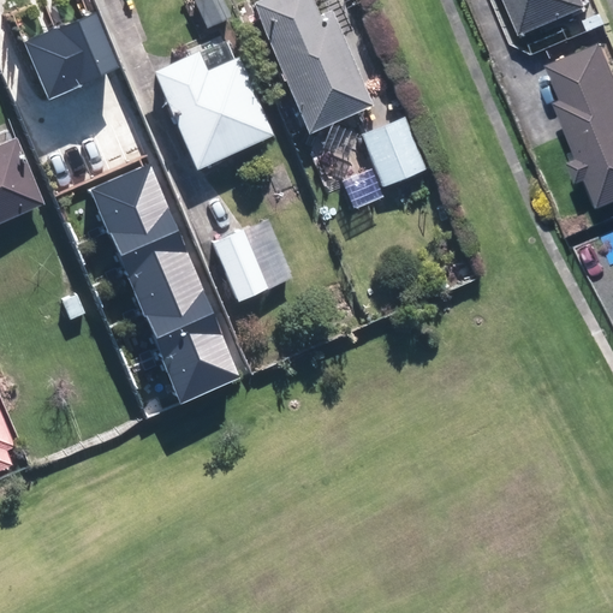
[(232,15),(224,0),(195,0),(208,27),(232,15)]
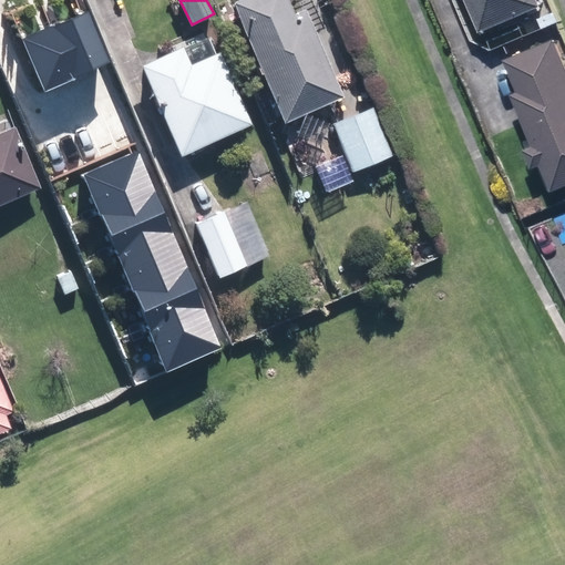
[(290,0),(236,0),(232,2),(285,123),(343,96),(305,9),(296,12),(290,0)]
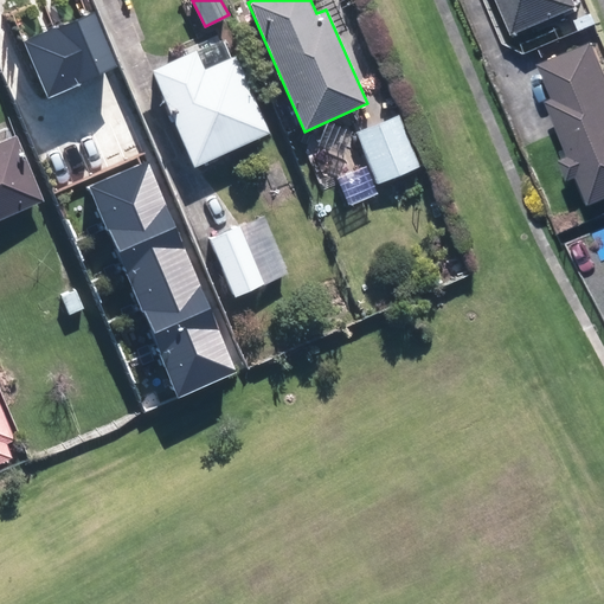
[(589,5),(585,0),(508,0),(524,33),(589,5)]
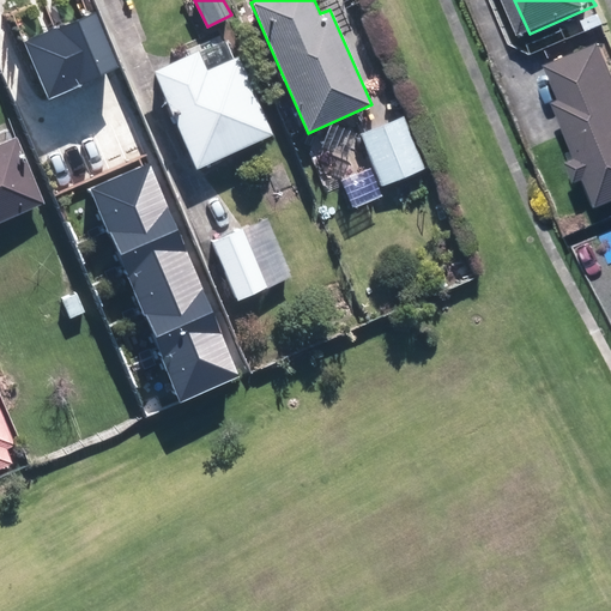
[(98,14),(58,31),(82,88),(121,71),(98,14)]
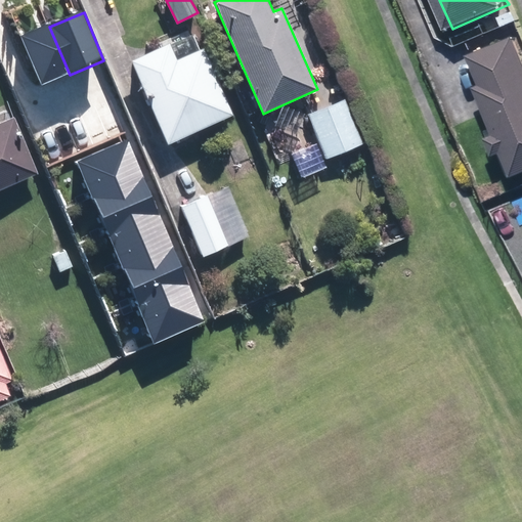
[(49,27),(23,38),(43,86),(70,75),(49,27)]
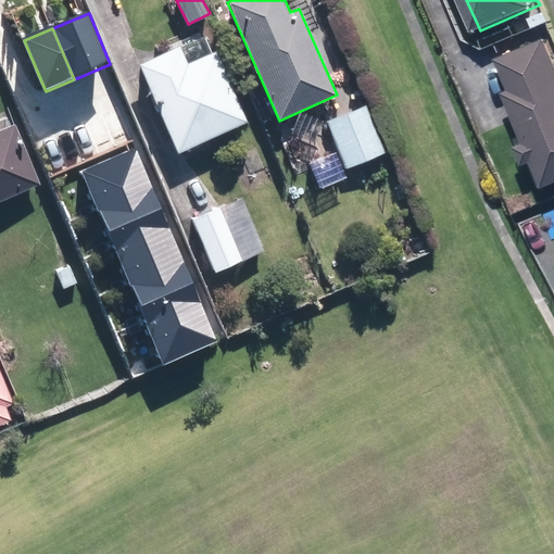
[(553,41),(552,38),(503,59),(516,90),(512,91),(531,141),(524,145),(531,164),(540,161),(551,186),(553,185),(553,41)]
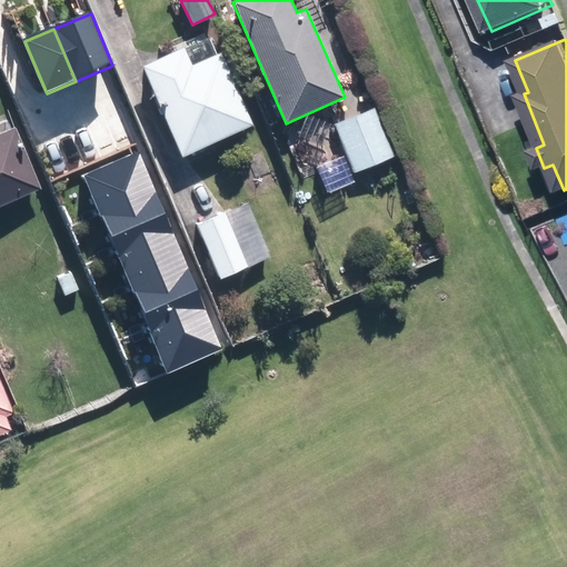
[(185,47),(142,65),(181,156),(254,126),(221,52),(192,65),(185,47)]
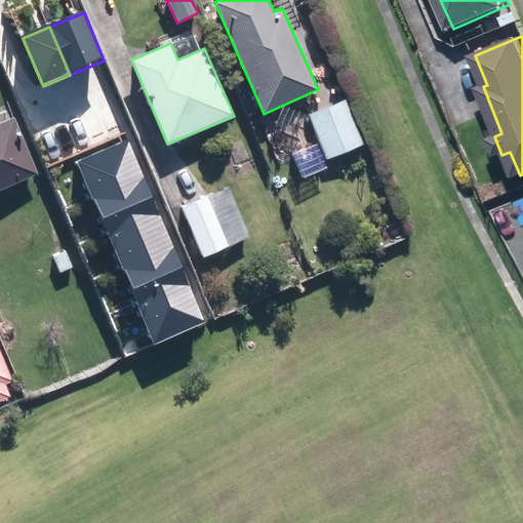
[(333,106),(309,115),(327,160),(365,145),(348,99),(333,106)]
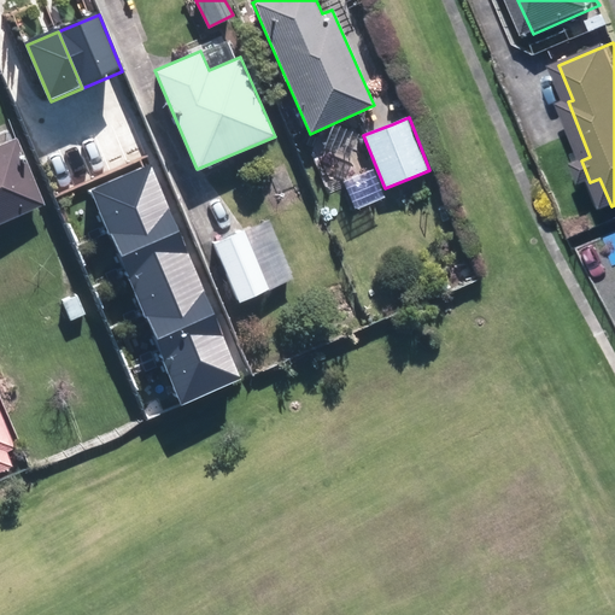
[(0,223),(46,205),(19,139),(0,146),(0,223)]
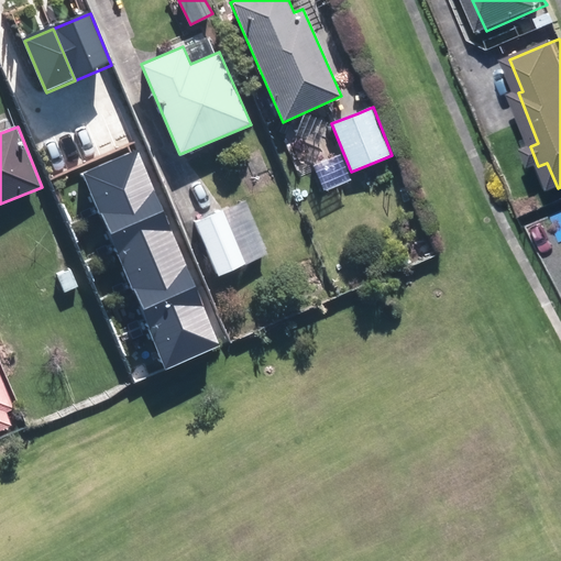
[(156,191),(140,154),(86,176),(101,213),(156,191)]
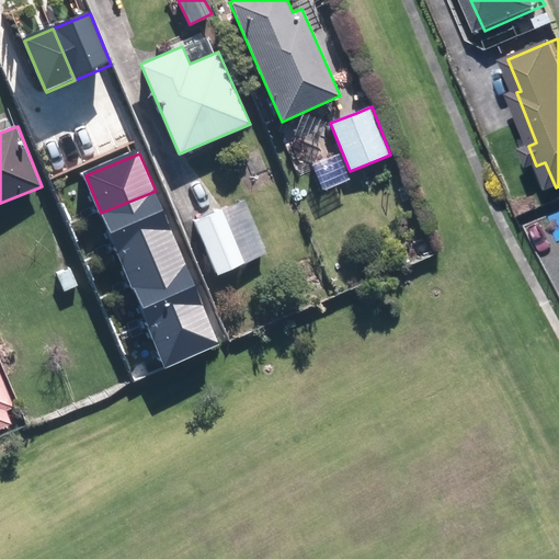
[(156,191),(101,213),(117,252),(172,230),(156,191)]
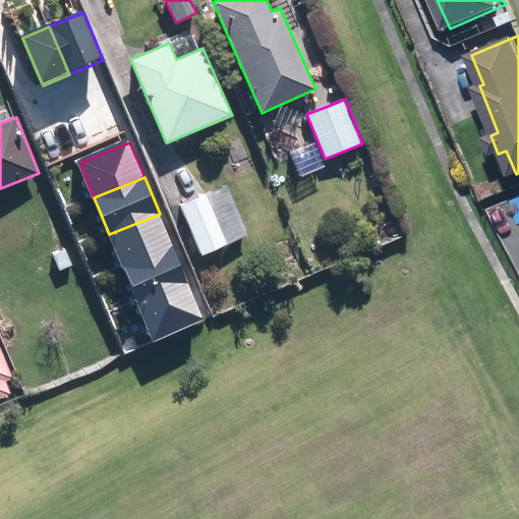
[(187,203),(181,205),(203,254),(227,243),(205,194),(187,203)]
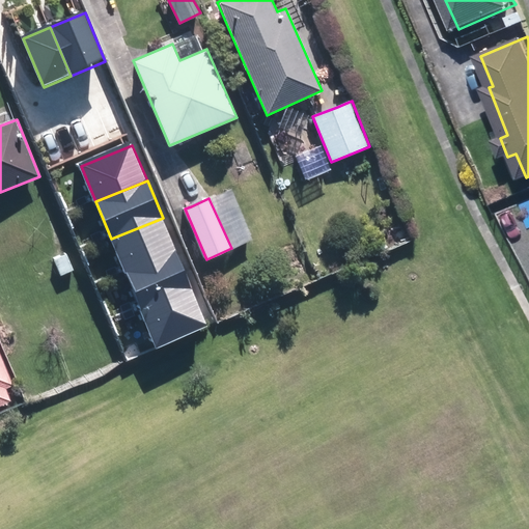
[(163,218),(111,239),(126,272),(176,251),(163,218)]
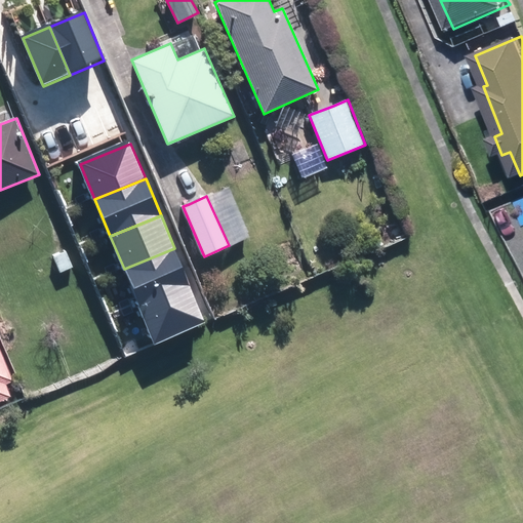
[(174,248),(124,269),(138,305),(190,283),(174,248)]
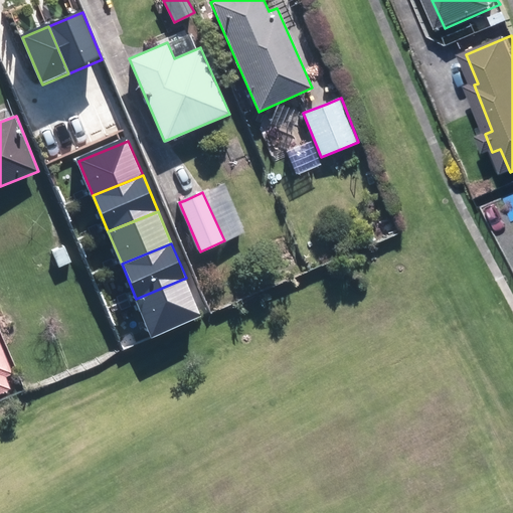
[(203,319),(186,278),(136,299),(153,340),(203,319)]
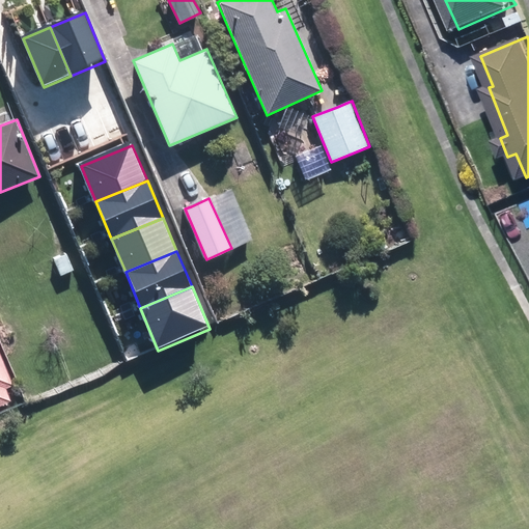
[(0,408),(14,402),(7,388),(14,386),(0,351),(0,408)]
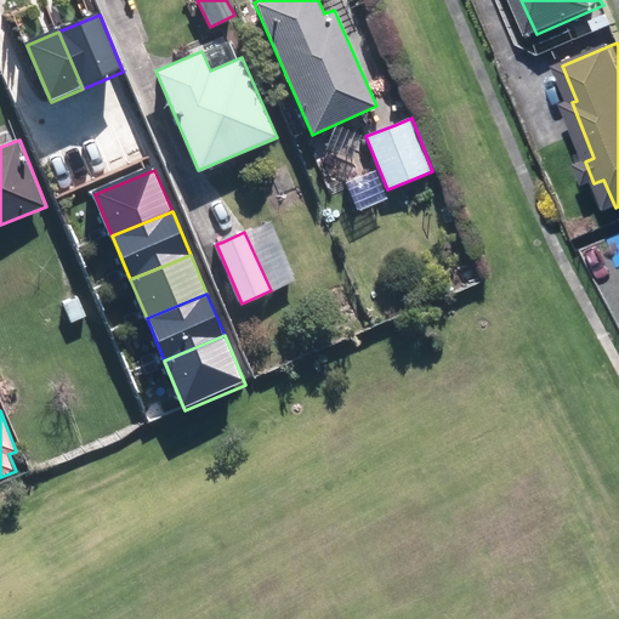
All buildings are outlined.
